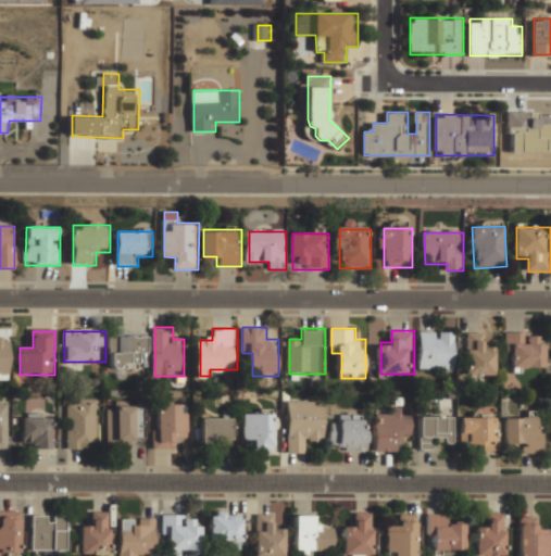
[(421,332),(421,369),(456,369),(456,332),(421,332)]
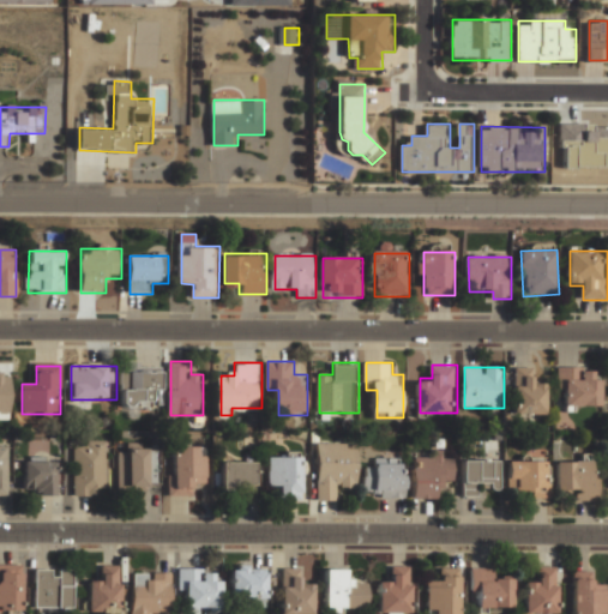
[(161,409),(162,369),(122,368),(122,408),(161,409)]
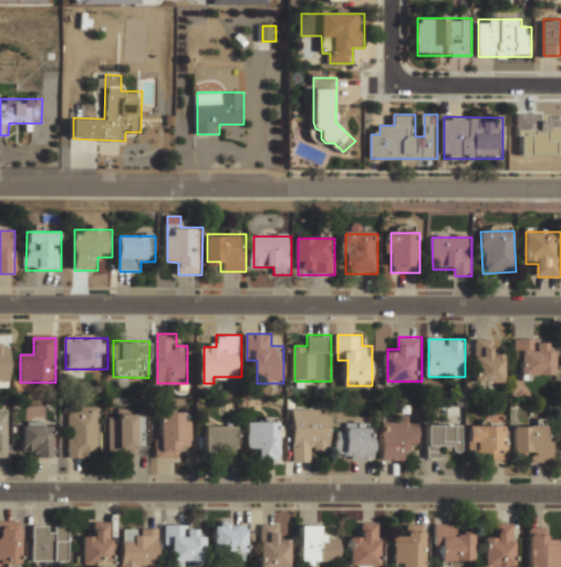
[(506,354),(494,354),(494,340),(477,340),(477,383),(506,383),(506,354)]
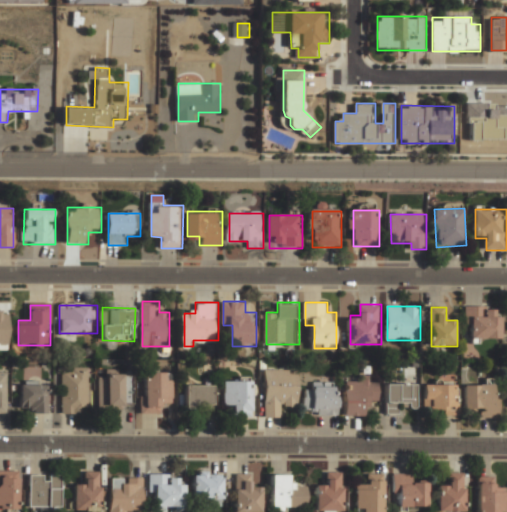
[(467,326),(473,326),(473,340),(501,340),(502,308),(467,307),(467,326)]
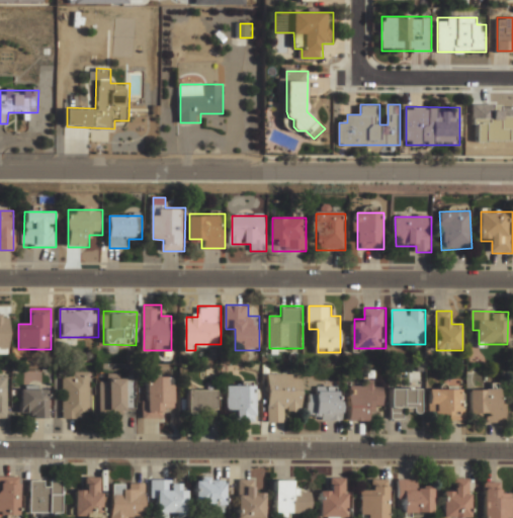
[(0,349),(11,349),(11,316),(0,316),(0,349)]
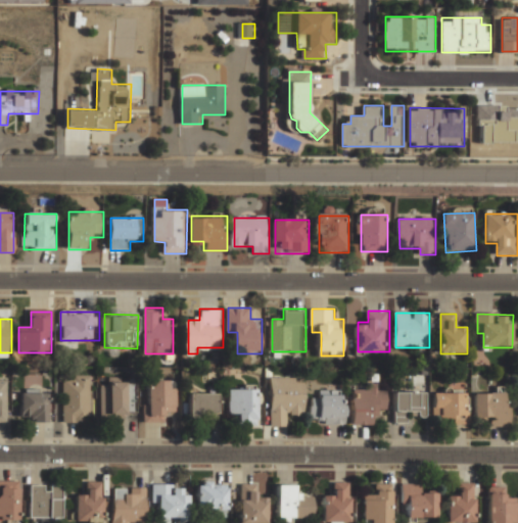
[(65,421),(93,421),(93,377),(65,377),(65,421)]
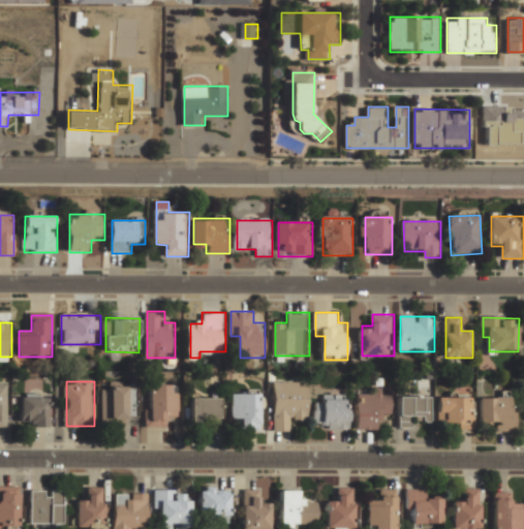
[(310,382),(276,382),(276,431),(295,431),(295,421),(310,421),(310,382)]
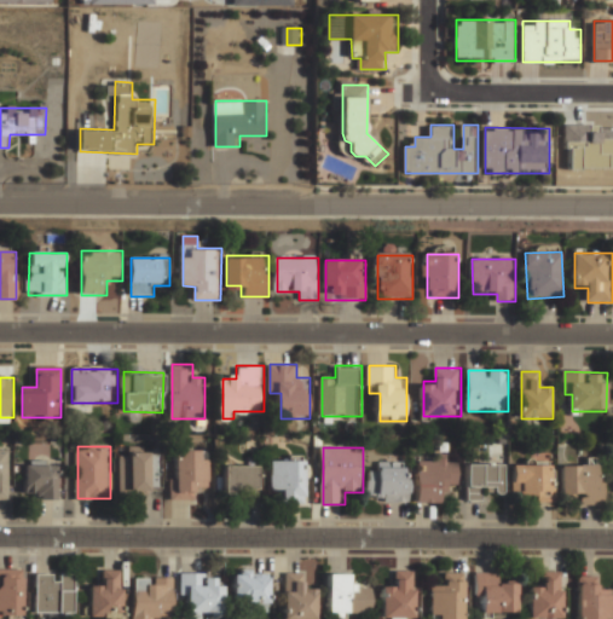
[(212,449),(174,449),(174,501),(198,501),(198,487),(212,487),(212,449)]
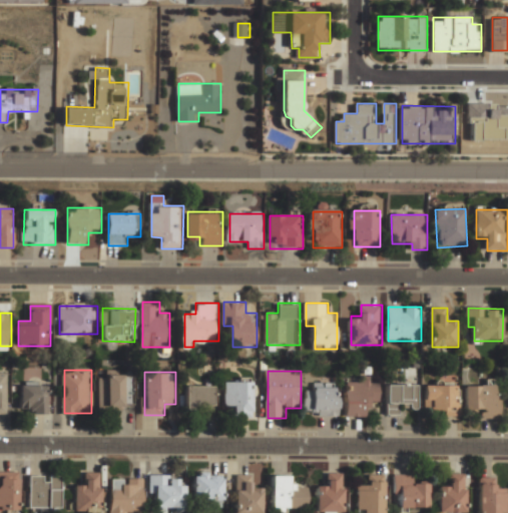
[(0,373),(0,415),(10,415),(10,373),(0,373)]
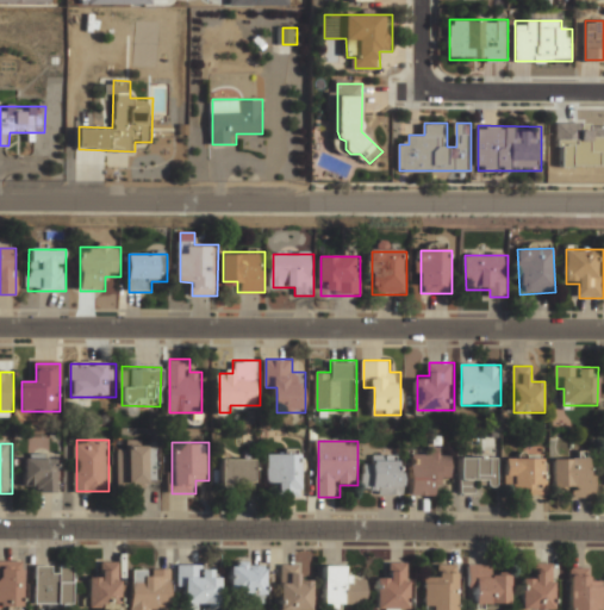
[(150,487),(150,479),(160,479),(160,447),(120,447),(120,487),(150,487)]
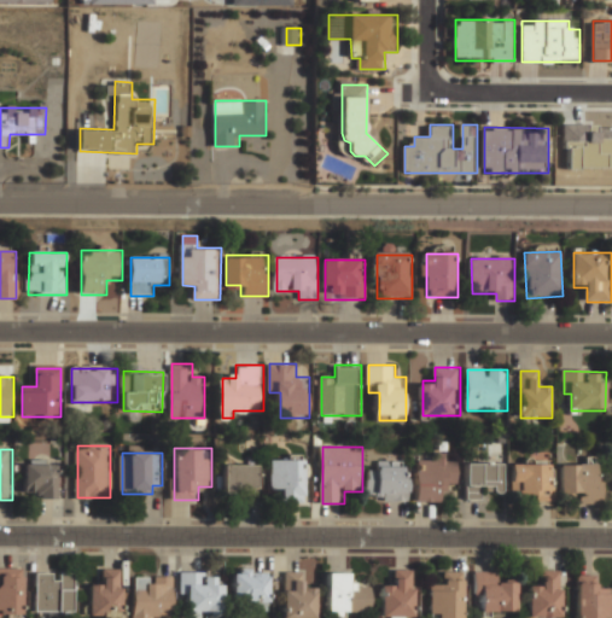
[(417,458),(417,502),(443,502),(443,489),(460,489),(460,458),(417,458)]
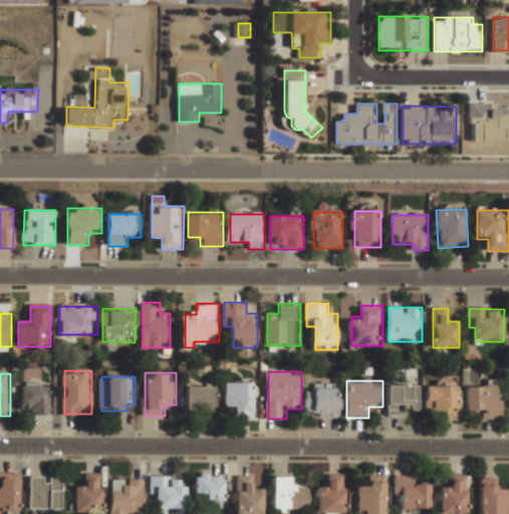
[(255,382),(227,382),(227,408),(236,408),(236,418),(255,418),(255,382)]
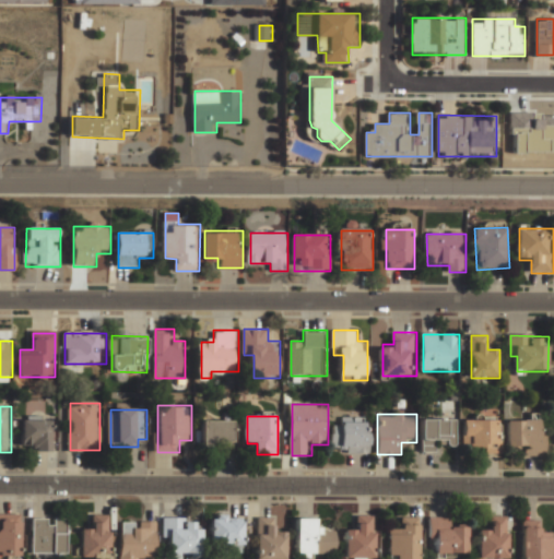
[(333,453),(373,453),(373,419),(343,419),(343,427),(333,427),(333,453)]
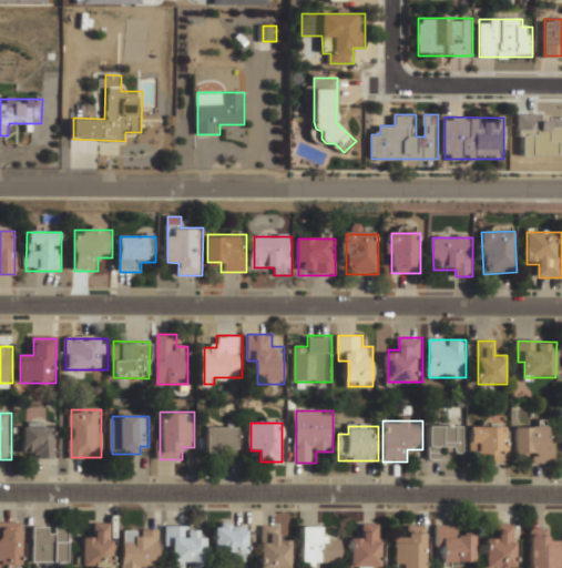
[(430,426),(430,459),(446,459),(446,448),(465,448),(465,426),(430,426)]
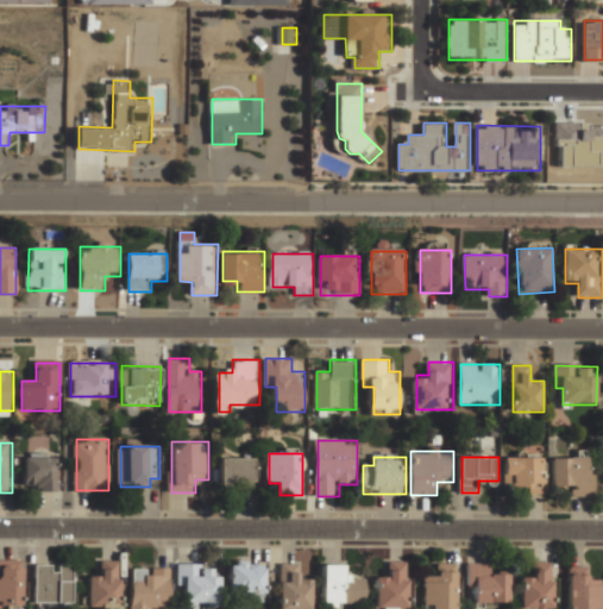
[(58,493),(58,458),(27,458),(27,493),(58,493)]
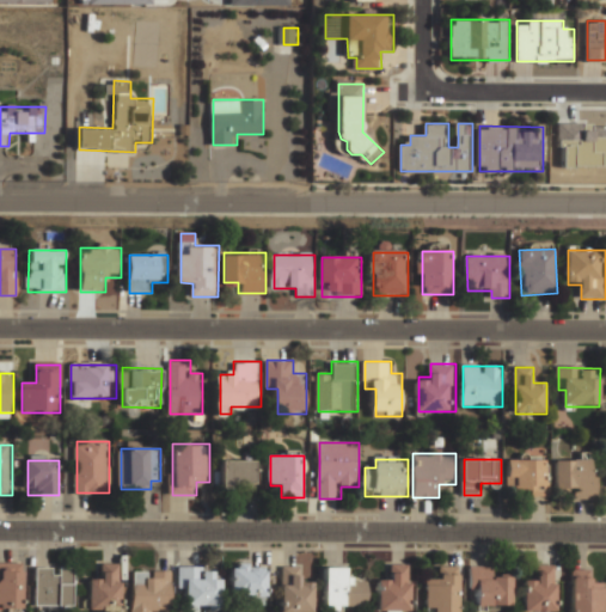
[(257,489),(257,460),(224,460),(224,489),(257,489)]
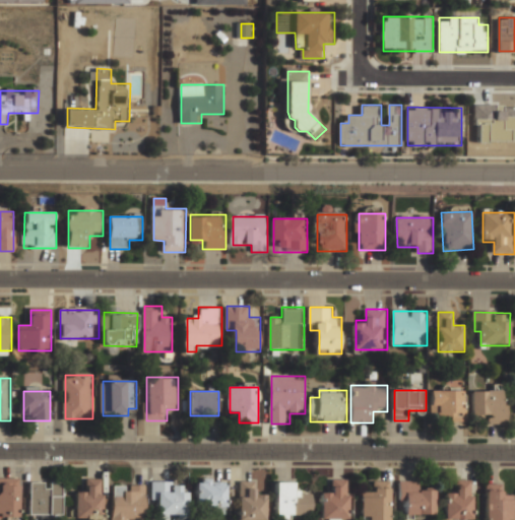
[(466,391),(433,391),(433,420),(466,420),(466,391)]
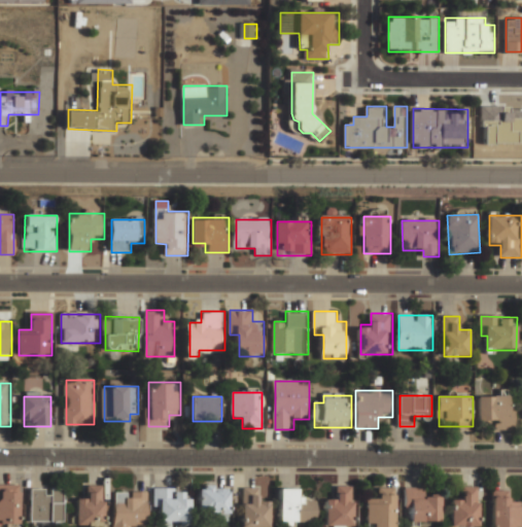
[(494,431),(516,430),(515,396),(480,397),(481,423),(494,422),(494,431)]
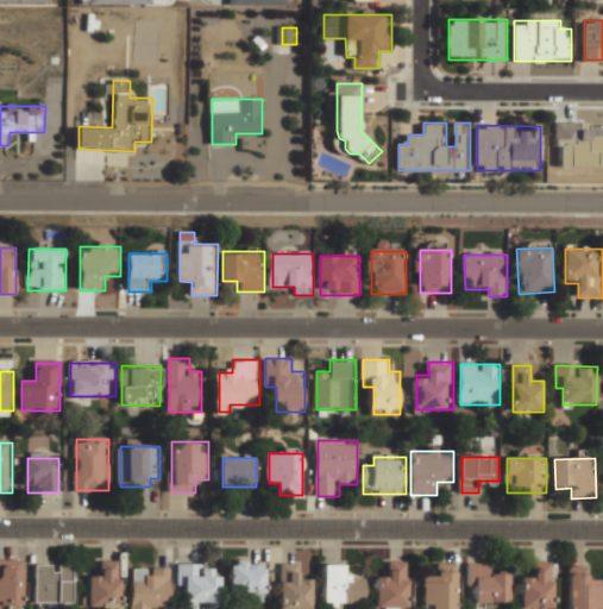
[(0,607),(25,608),(25,559),(0,559),(0,607)]
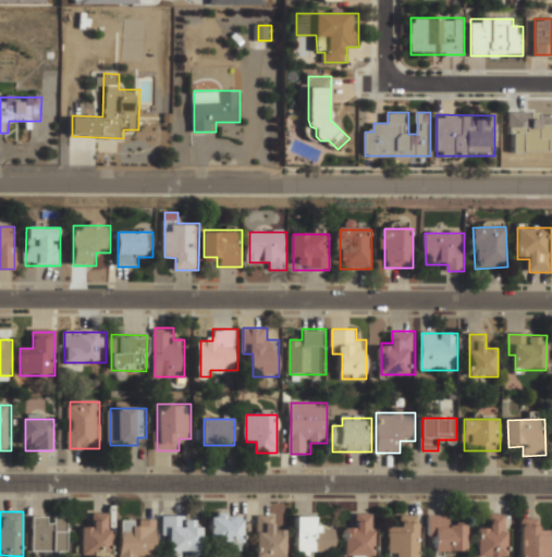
[(112,512),(93,512),(93,524),(82,524),(82,554),(112,554),(112,512)]
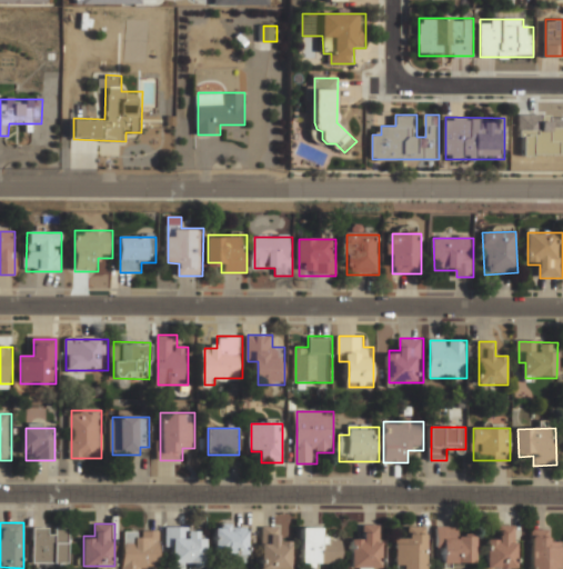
[(250,525),(217,523),(217,555),(250,555),(250,525)]
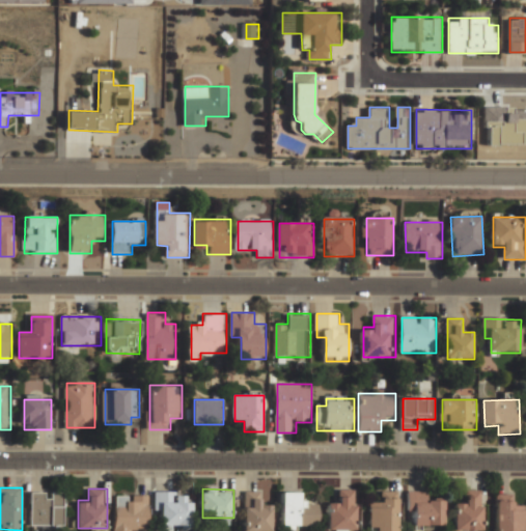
[(33,526),(44,526),(44,528),(66,528),(66,491),(33,491),(33,526)]
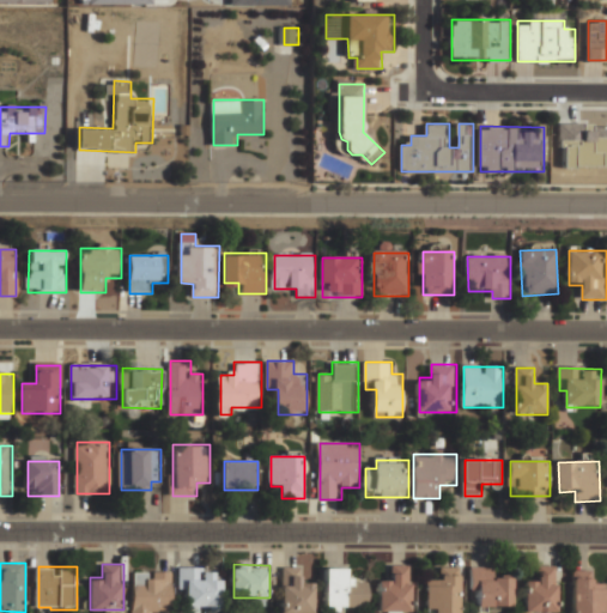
[(181,593),(188,593),(188,607),(224,607),(224,578),(213,578),(213,566),(181,566),(181,593)]
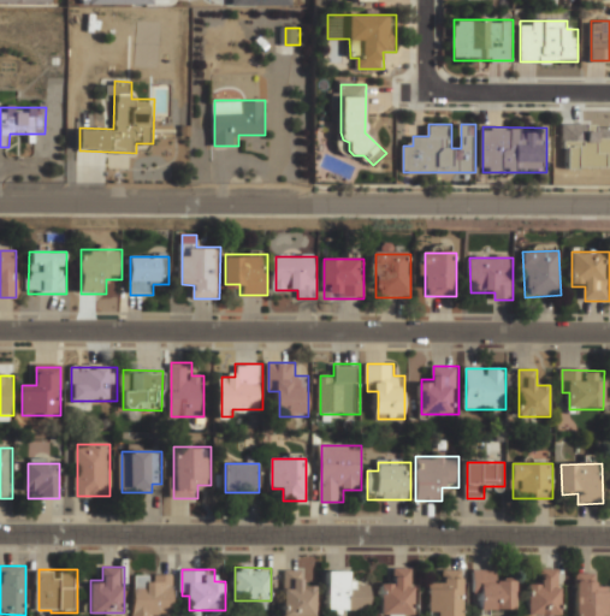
[(318,615),(318,582),(306,582),(306,569),(285,569),(285,615),(318,615)]
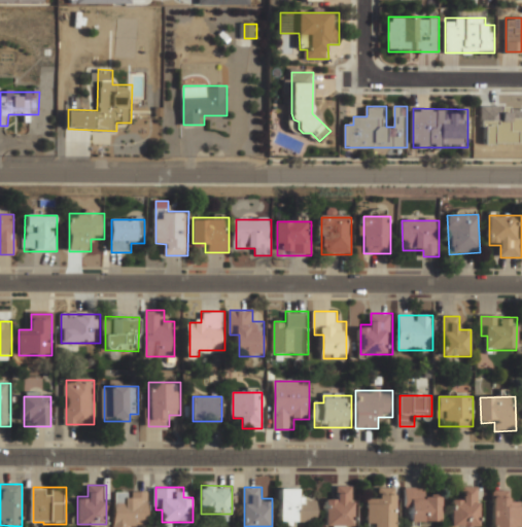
[(355,526),(355,487),(337,487),(337,498),(326,498),(326,526),(355,526)]
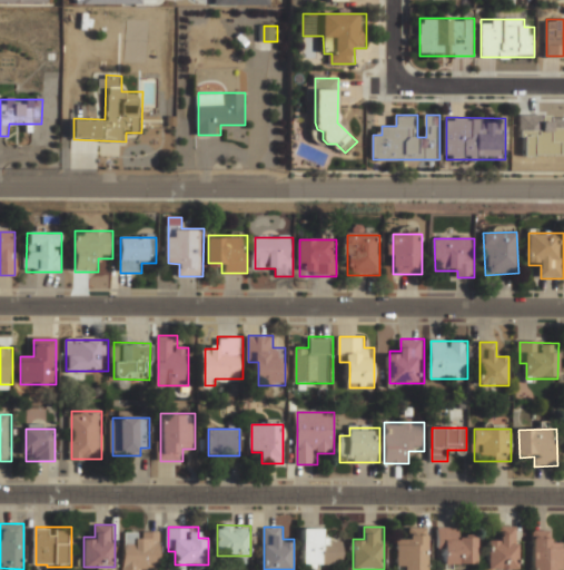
[(344,568),(344,540),(326,540),(326,528),(304,528),(304,568),(344,568)]
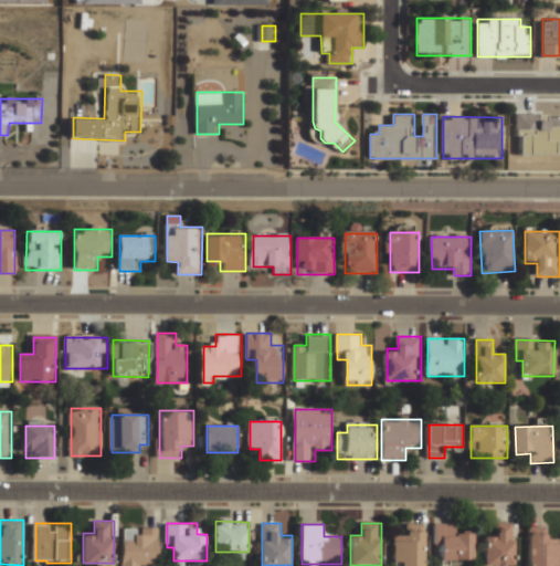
[(476,563),(476,534),(457,534),(457,524),(436,524),(436,563),(476,563)]
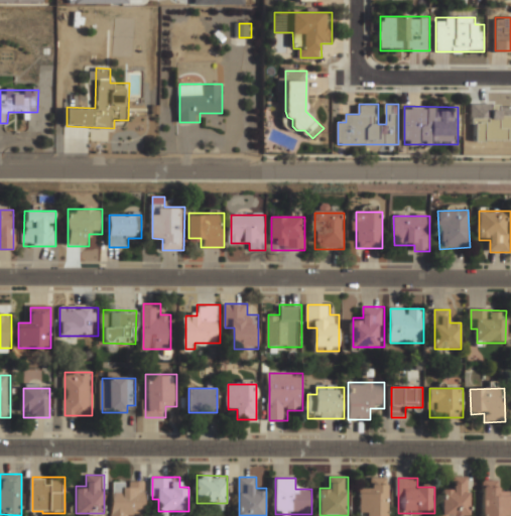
[(471,515),(471,478),(454,478),(454,489),(442,489),(442,515),(471,515)]
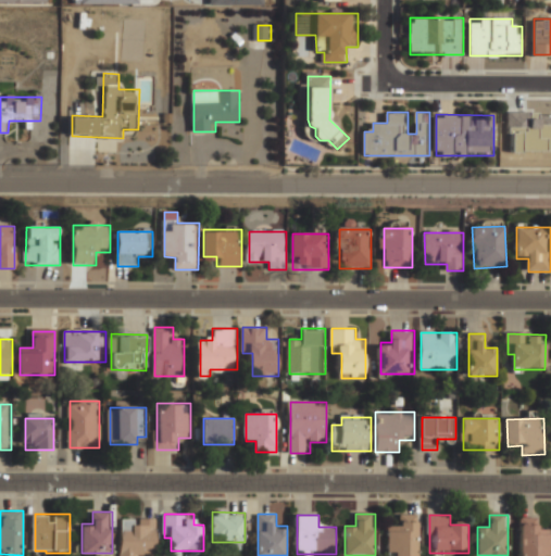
[(389,527),(389,555),(418,555),(418,517),(401,517),(401,527),(389,527)]
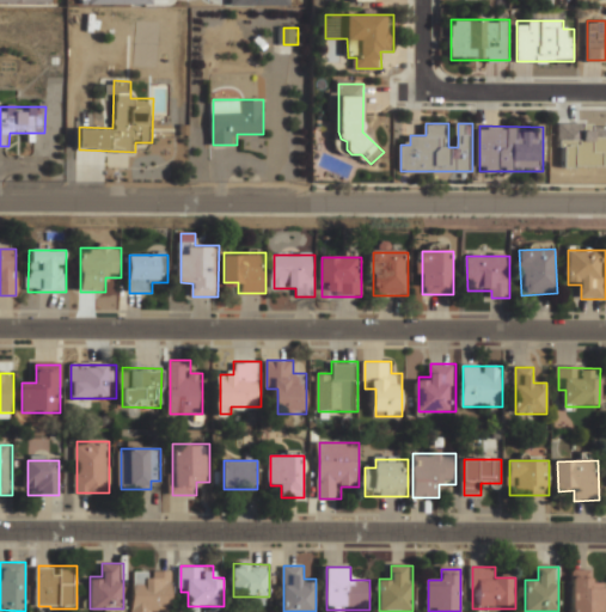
[(173,611),(173,571),(134,573),(134,611),(155,611),(173,611)]
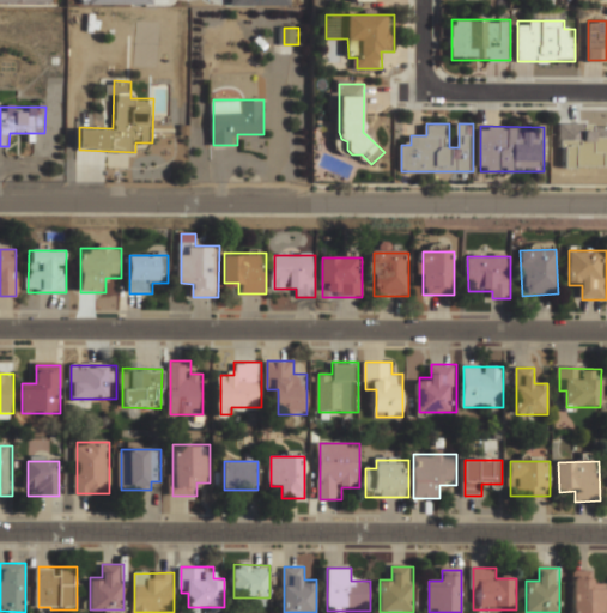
[(593,572),(575,572),(575,612),(606,612),(606,584),(593,583),(593,572)]
